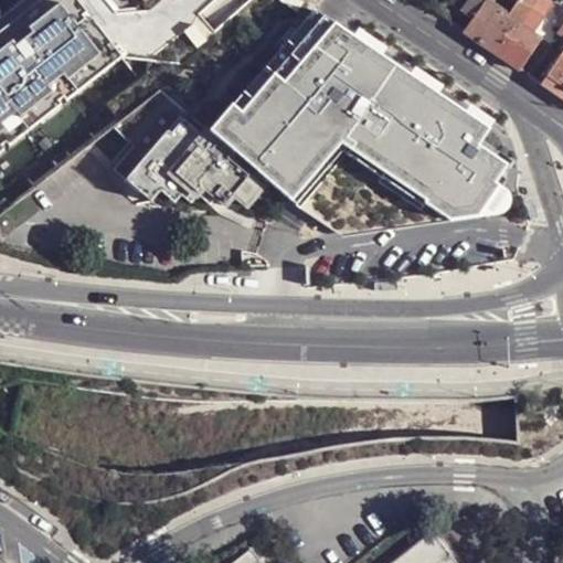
[(0,149),(120,55),(77,0),(20,0),(0,16),(0,149)]
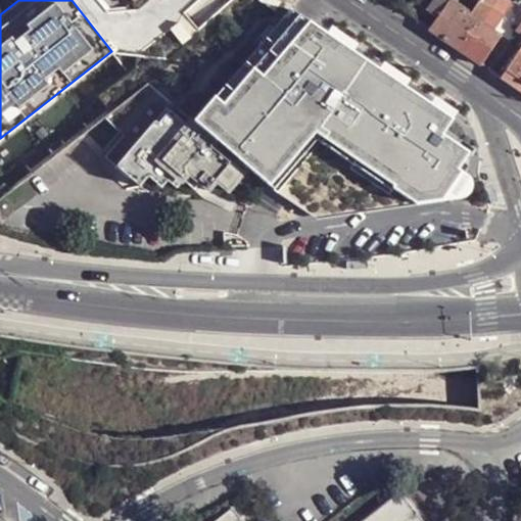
[(448,43),(468,13),(450,0),(433,0),(426,10),(436,16),(428,29),(448,43)]
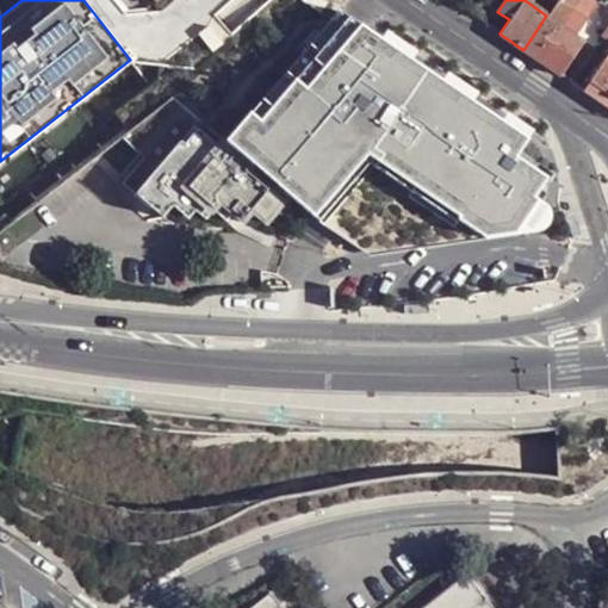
[(560,75),(583,39),(560,24),(576,0),(557,0),(546,16),(523,50),(560,75)]
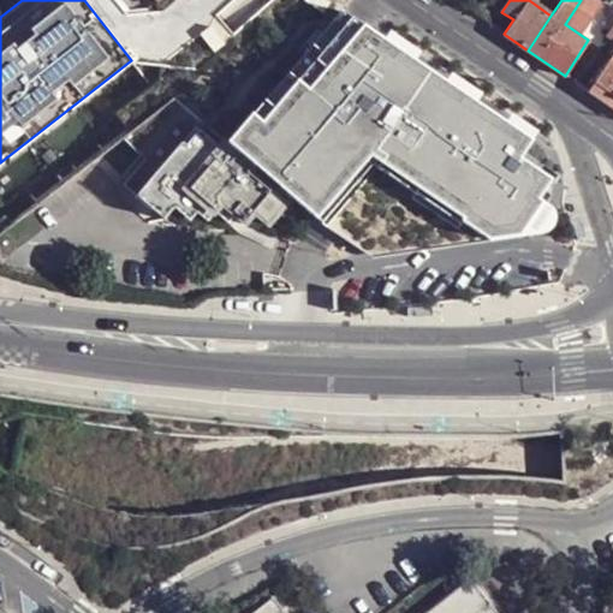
[(226,91),(202,119),(271,177),(314,219),(365,162),(487,242),(533,237),(546,232),(552,219),(546,207),(541,202),(555,184),(521,162),(536,142),(346,13),(290,75),(279,67),(240,107),(226,91)]
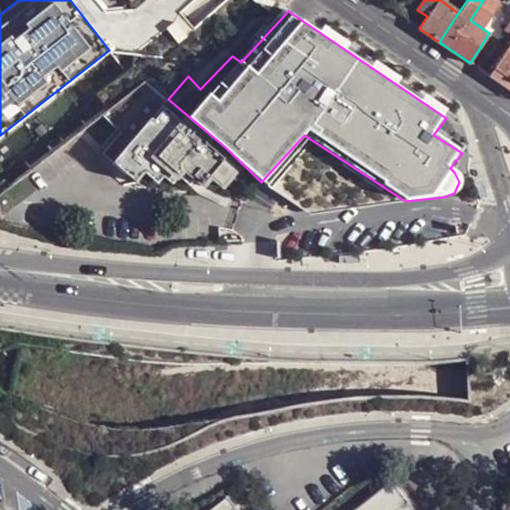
[(509,46),(497,67),(509,75),(509,76),(509,46)]
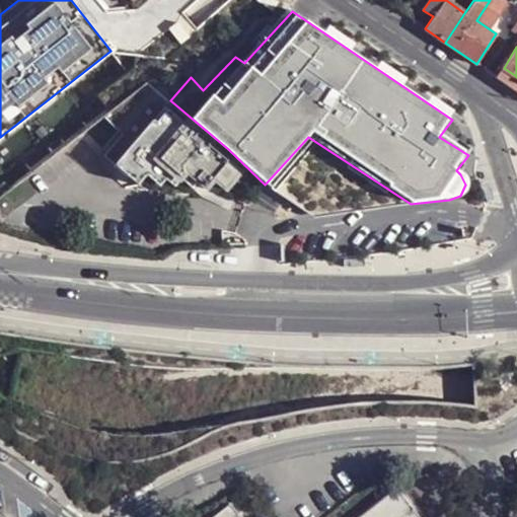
[(497,78),(509,86),(516,76),(504,68),(497,78)]
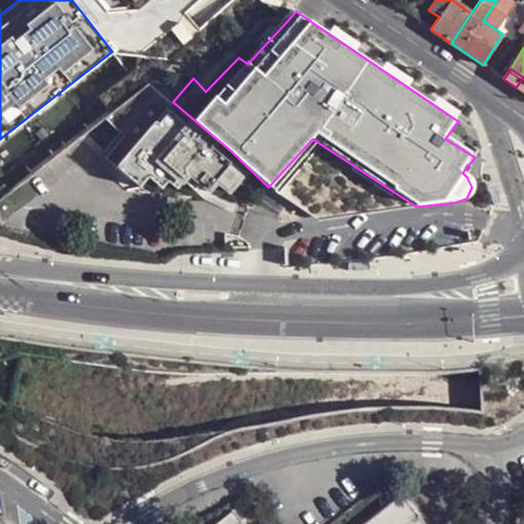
[(227,157),(231,151),(173,102),(149,81),(107,114),(131,137),(109,161),(145,191),(152,182),(166,192),(173,185),(181,192),(194,178),(214,194),(222,185),(233,195),(250,176),(227,157)]
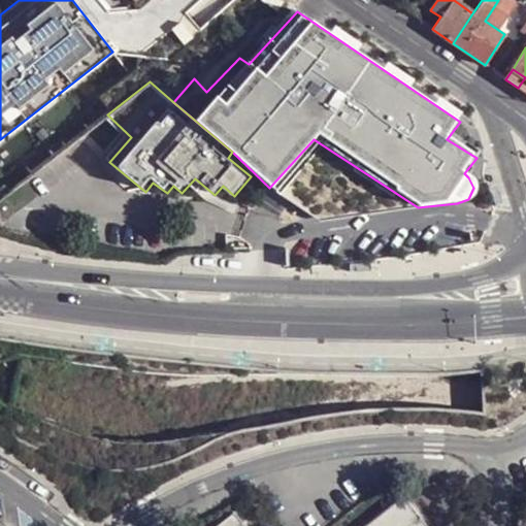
[(309,219),(418,207),(314,139),(269,188),(309,219)]
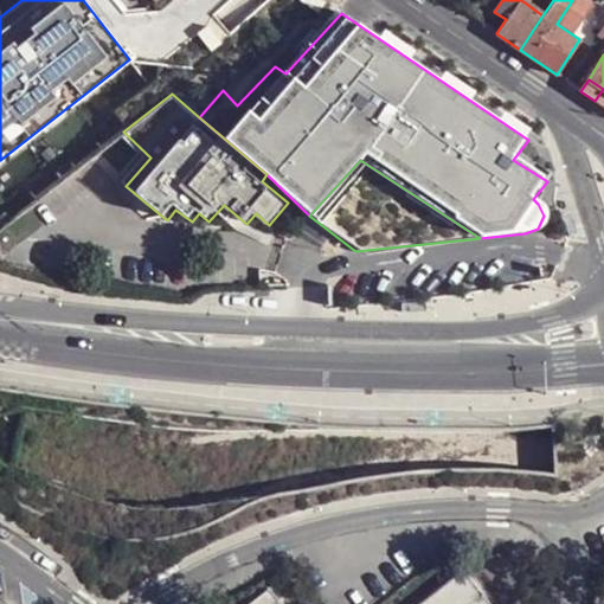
[(492,603),(462,566),(415,603),(492,603)]
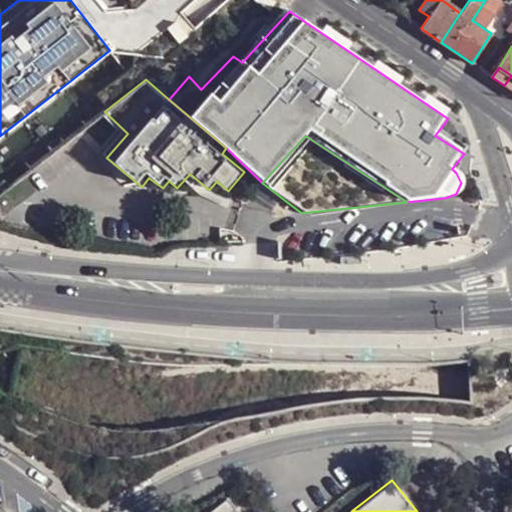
[(209,511),(240,511),(229,498),(209,511)]
